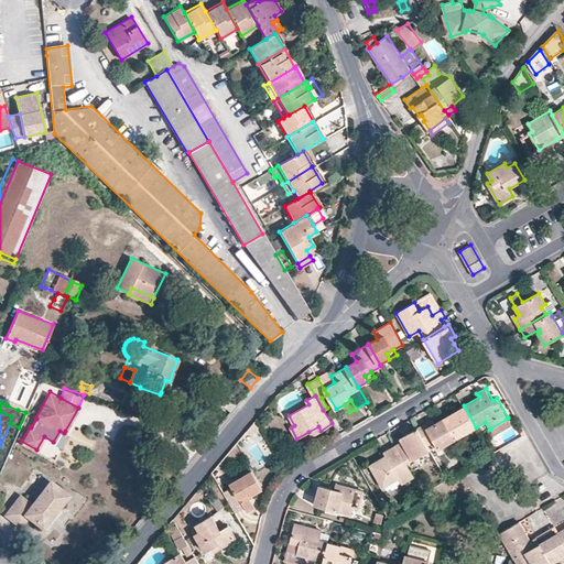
[(464,405),(444,418),(456,438),(476,427),(464,405)]
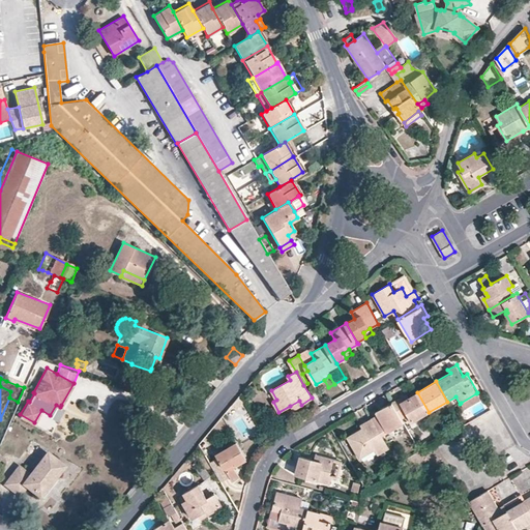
[(406,393),(396,399),(399,402),(393,404),(402,417),(408,414),(412,421),(429,412),(417,392),(408,398),(406,393)]
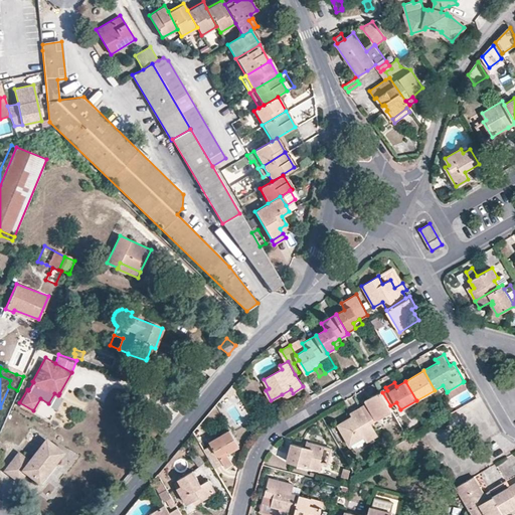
[(466,387),(463,382),(448,391),(451,396),(466,387)]
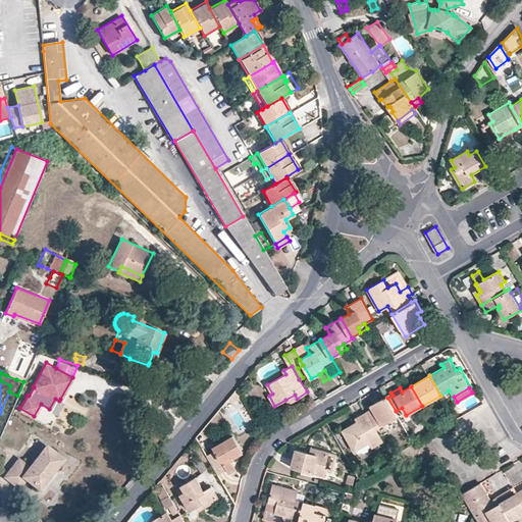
[(295,395),(285,400),(289,404),(297,399),(295,395)]
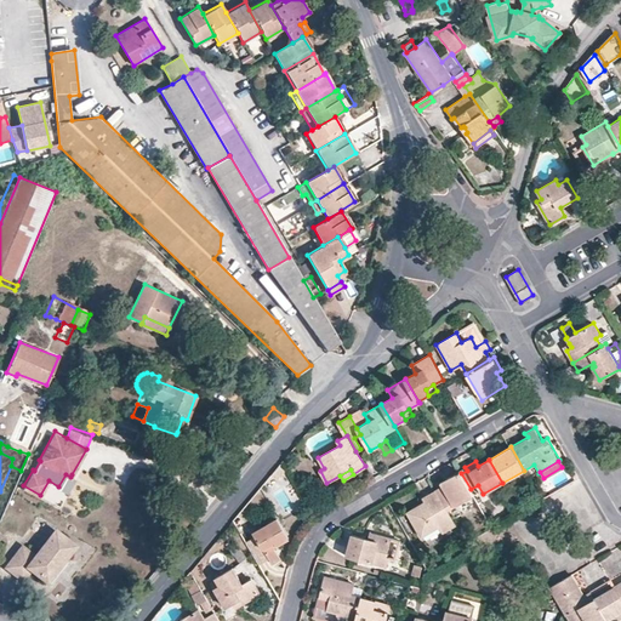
[(471,489),(461,473),(460,471),(444,479),(446,483),(442,485),(436,489),(448,508),(473,494),(471,489)]
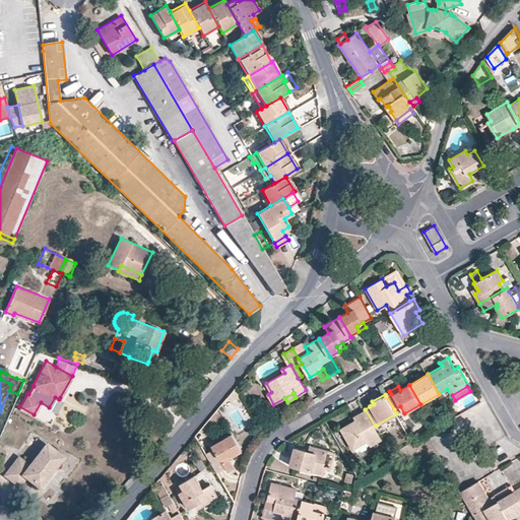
[(60,397),(59,399),(55,397),(49,407),(56,411),(63,399),(60,397)]
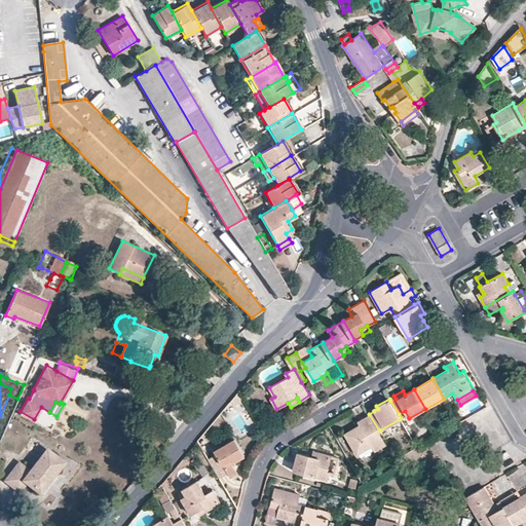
[(369,414),(361,418),(363,422),(360,424),(344,434),(357,454),(372,445),(375,450),(386,444),(379,430),(369,414)]
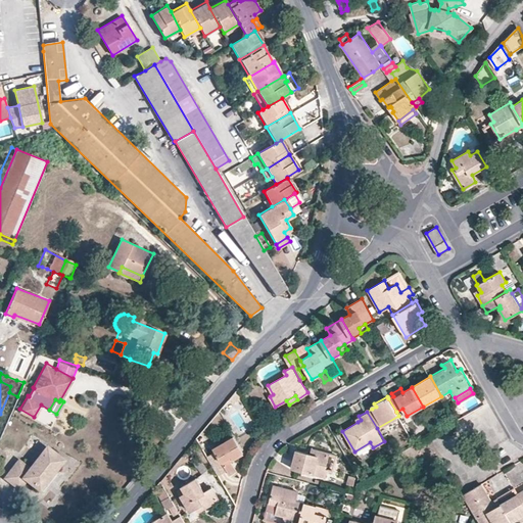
[(126,419),(120,427),(123,429),(129,422),(126,419)]
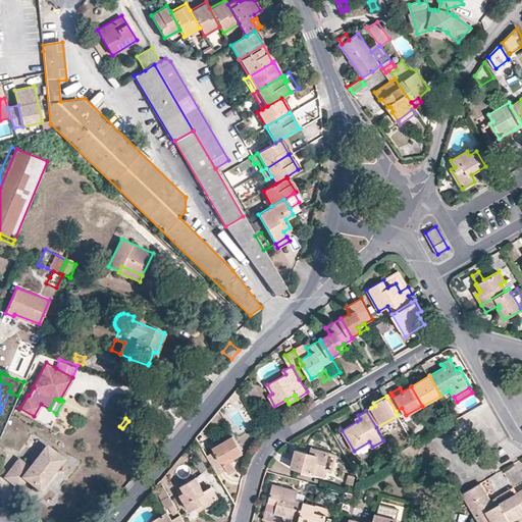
[(232,435),(212,447),(215,452),(228,473),(236,469),(230,460),(242,452),(232,435)]
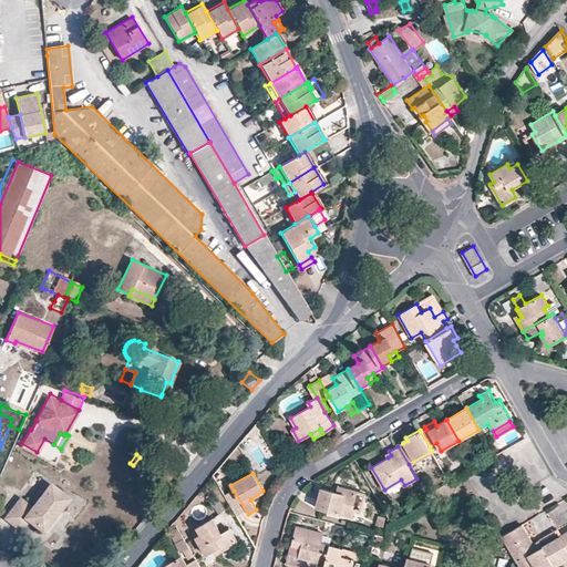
[(23,501),(7,521),(22,534),(30,525),(44,536),(72,501),(52,485),(33,508),(23,501)]
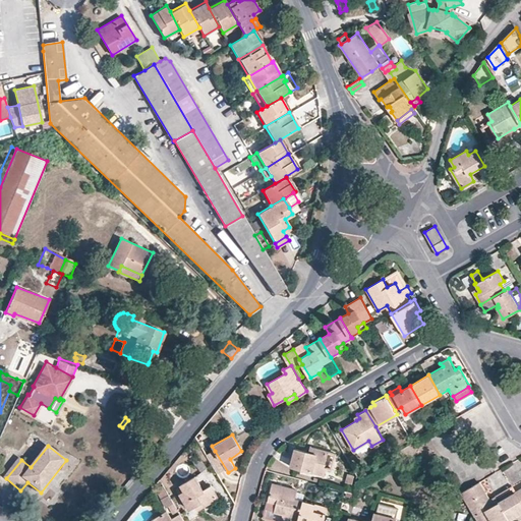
[(328,451),(310,446),(309,451),(294,448),(290,466),(323,475),(323,476),(324,476),(327,466),(325,466),(328,451)]
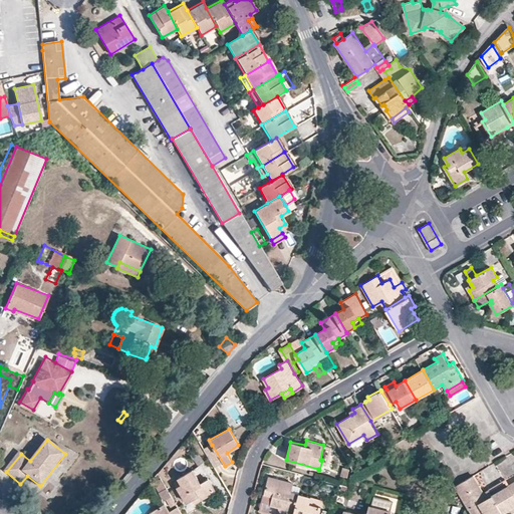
[(217,471),(225,466),(212,445),(204,450),(217,471)]
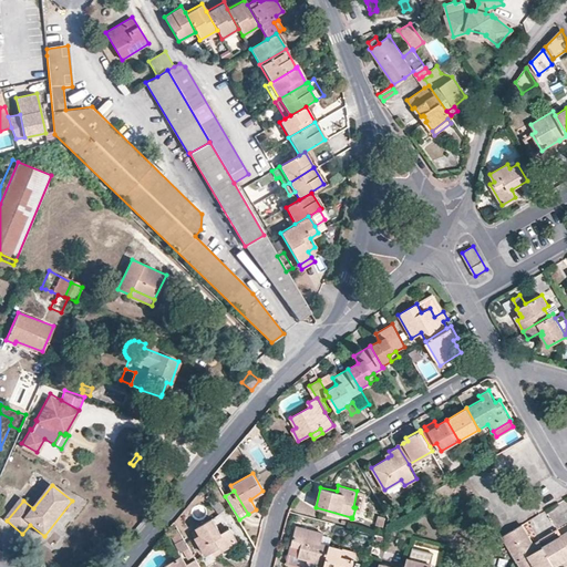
[(214,494),(207,500),(218,513),(225,508),(214,494)]
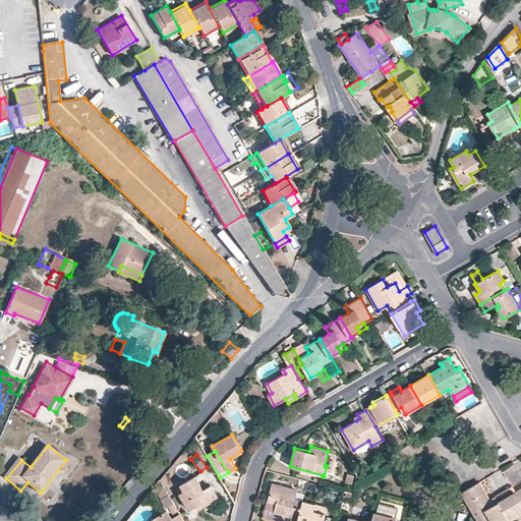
[(347,473),(345,480),(353,482),(354,475),(347,473)]
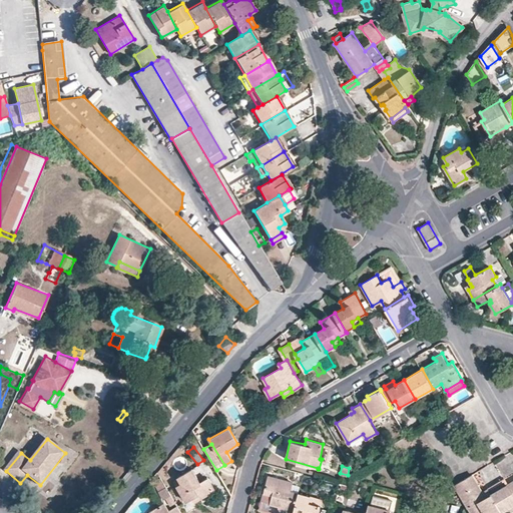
[(182,483),(176,486),(186,501),(192,497),(195,502),(214,490),(208,478),(199,482),(191,469),(178,477),(182,483)]
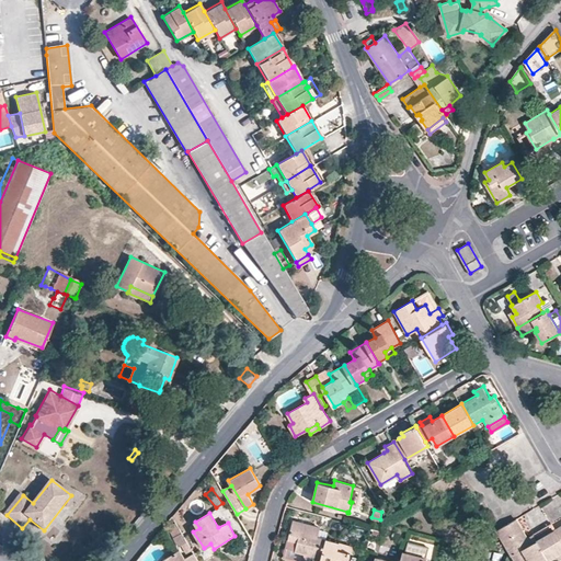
[(174,537),(182,533),(175,521),(172,515),(168,519),(172,524),(174,529),(171,531),(174,537)]
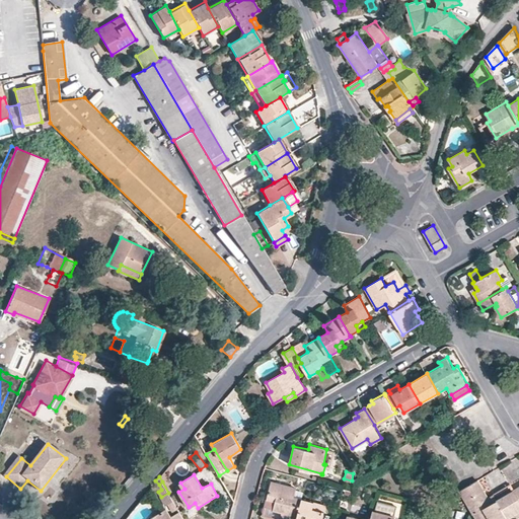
[(477,479),(459,490),(472,513),(491,503),(488,497),(477,479)]
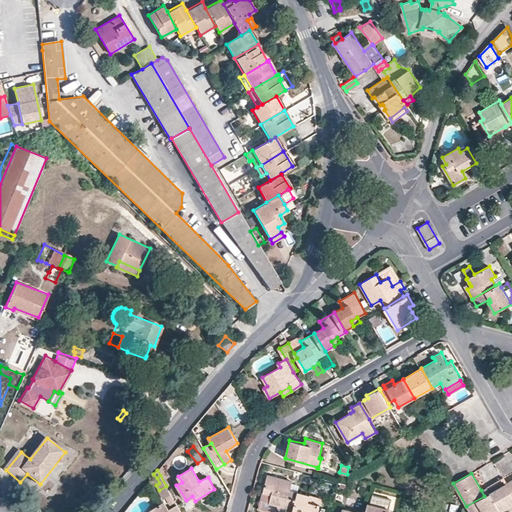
[(267,474),(262,492),(271,495),(270,502),(269,503),(278,506),(275,511),(283,511),(284,511),(288,511),(292,511),(298,492),(288,489),(291,480),(267,474)]
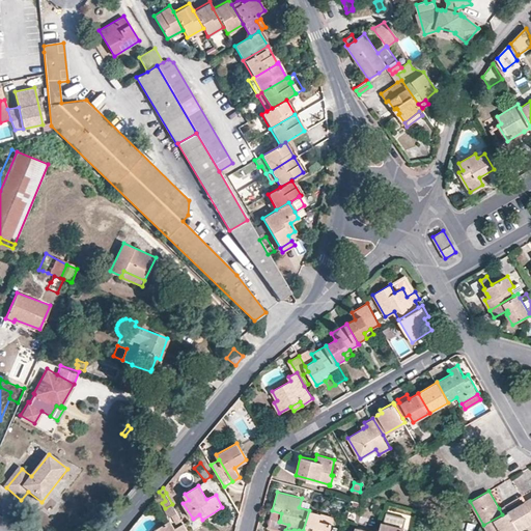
[(525,500),(508,511),(520,530),(530,523),(530,511),(525,500)]
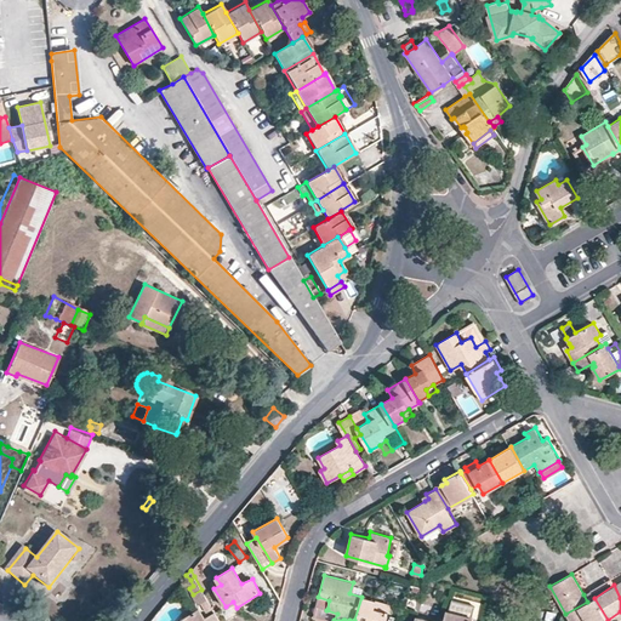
[(206,599),(203,592),(201,590),(193,594),(198,604),(206,599)]
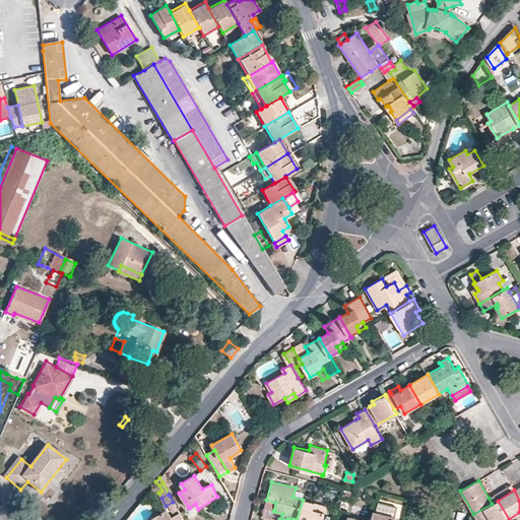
[(495,495),(489,498),(492,504),(497,501),(498,501),(495,495)]
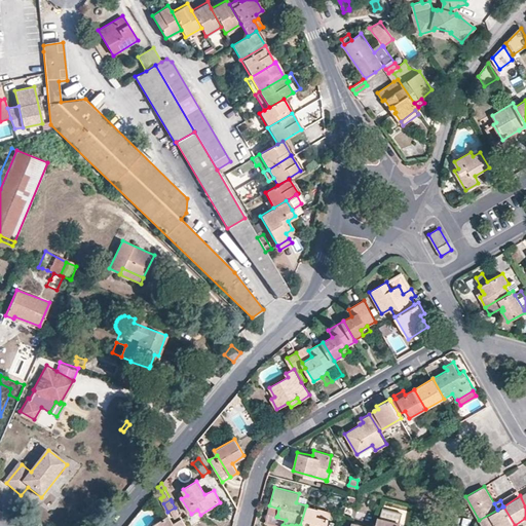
[(326,525),(330,512),(306,504),(306,505),(300,525),(326,525)]
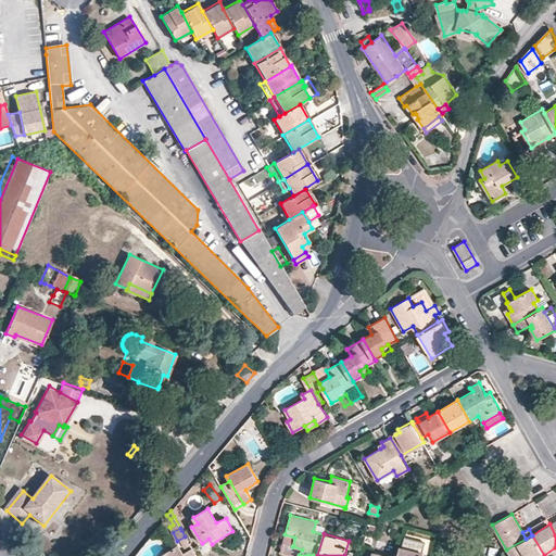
[(282,542),(293,545),(294,538),(285,534),(282,542)]
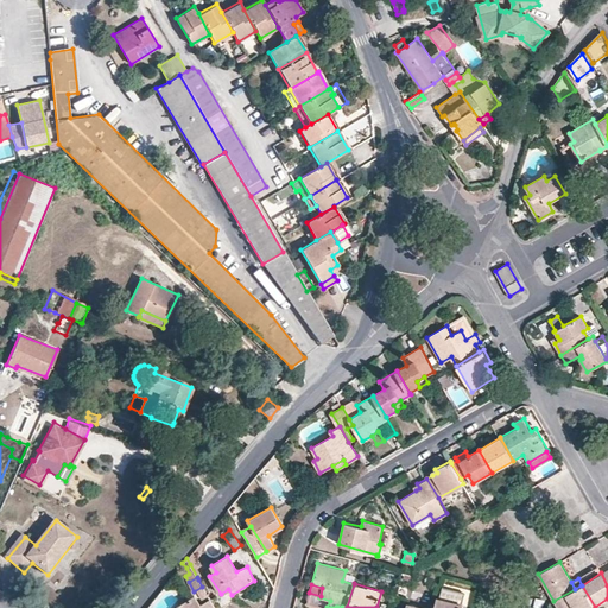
[(442,586),(439,597),(462,603),(464,593),(442,586)]
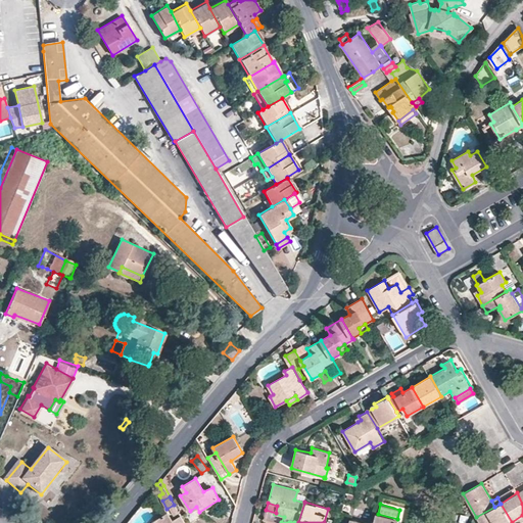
[(500,504),(494,507),(476,517),(479,522),(509,522),(511,522),(512,522),(501,504),(500,504)]
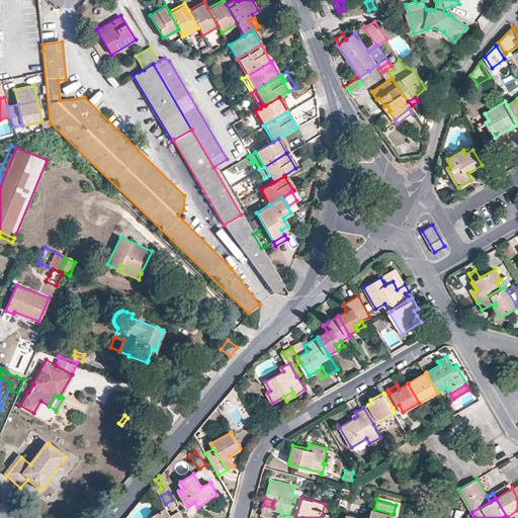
[(171,515),(166,507),(151,516),(152,517),(183,517),(179,510),(171,515)]
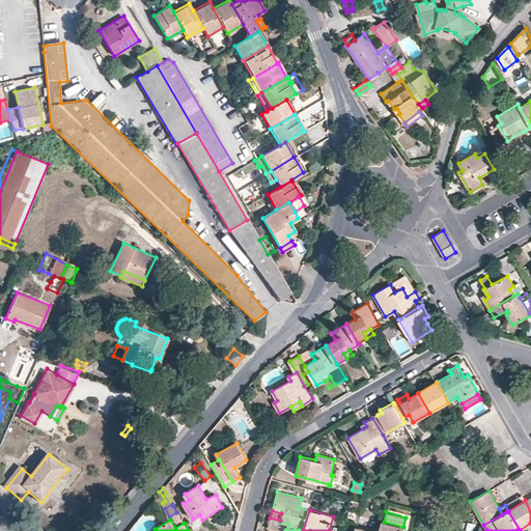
[(384,522),(381,521),(378,530),(401,530),(403,527),(384,522)]
